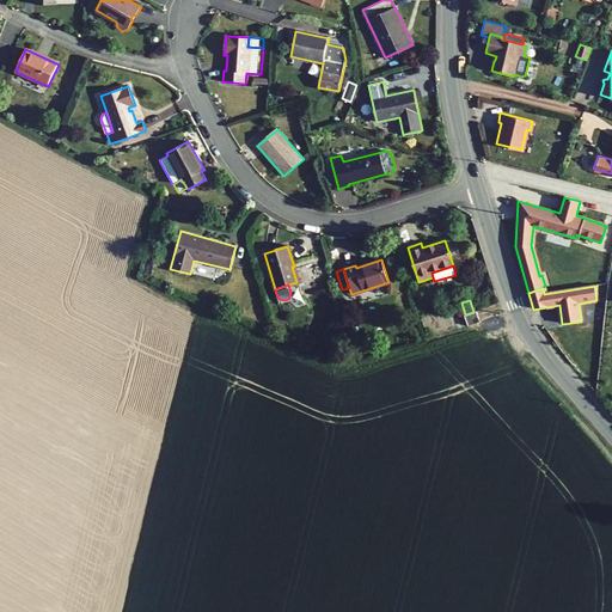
[(481,323),(477,312),(465,316),(469,326),(481,323)]
